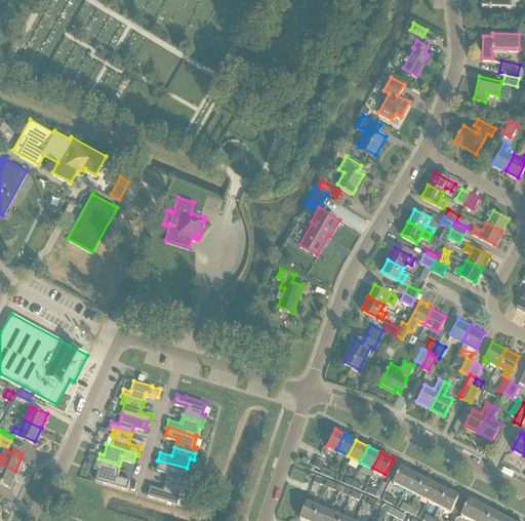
[(316,456),(313,464),(320,467),(323,459),(316,456)]
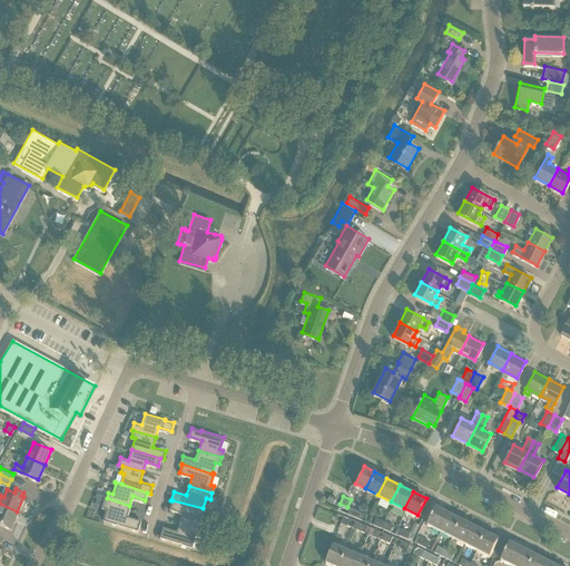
[(104,498),(101,506),(107,507),(104,519),(138,529),(140,519),(127,515),(129,506),(107,498),(107,499),(104,498)]
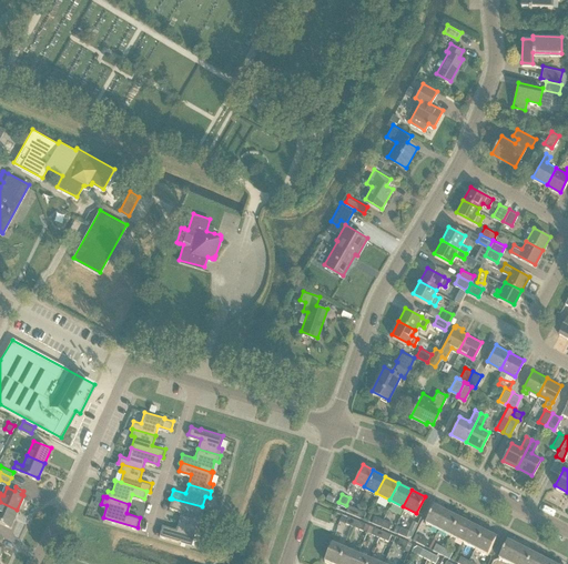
[(171,499),(169,506),(182,510),(180,519),(202,525),(204,520),(200,519),(203,506),(202,506),(172,499),(171,499)]
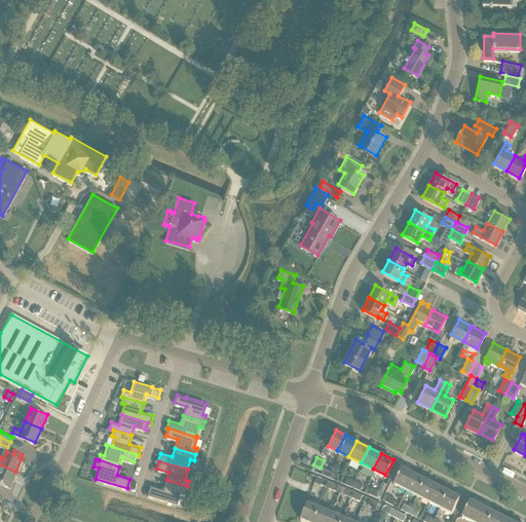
[(15,472),(0,464),(0,481),(9,486),(15,472)]
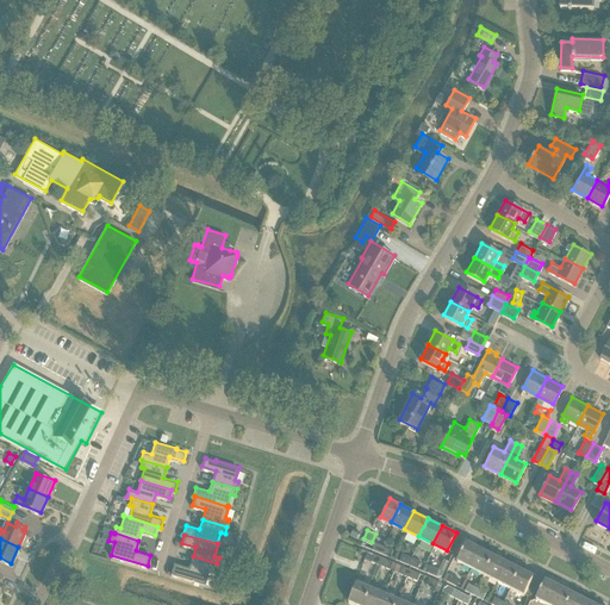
[(372,547),(380,550),(384,543),(374,540),(372,547)]
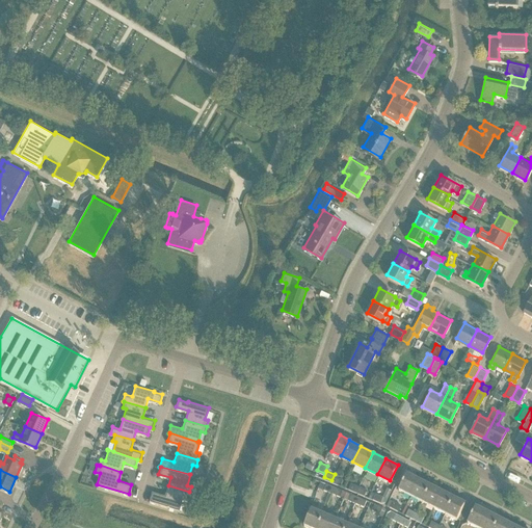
[(410,493),(418,477),(406,471),(398,487),(410,493)]
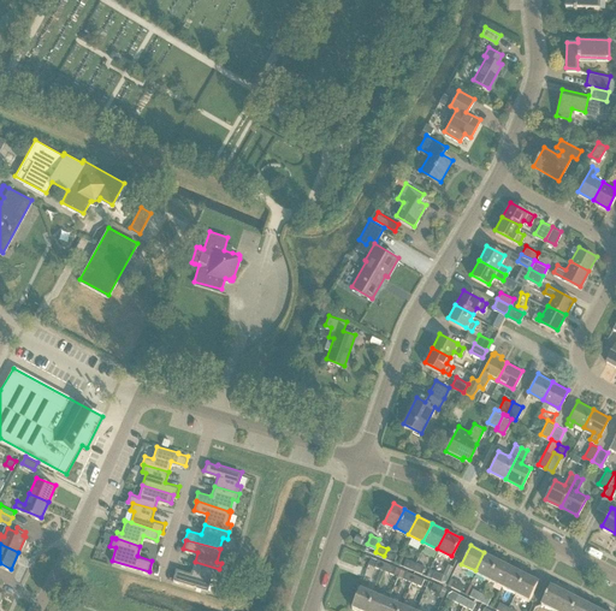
[(397,552),(388,549),(384,556),(394,559),(397,552)]
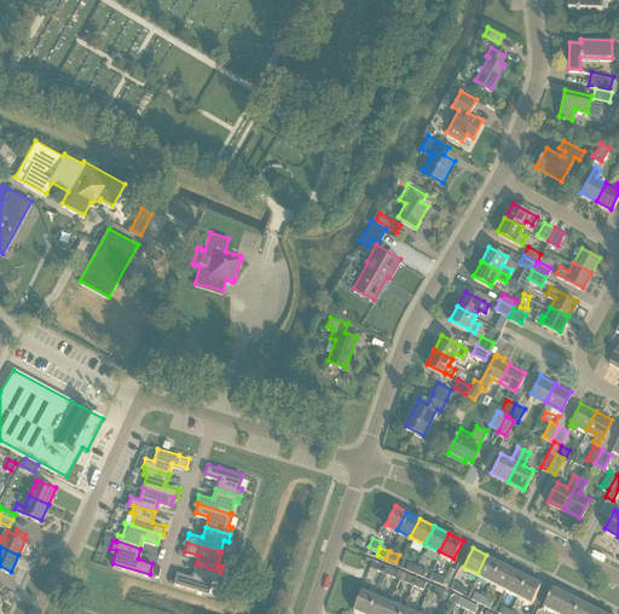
[(478,573),(491,580),(501,562),(486,555),(478,573)]
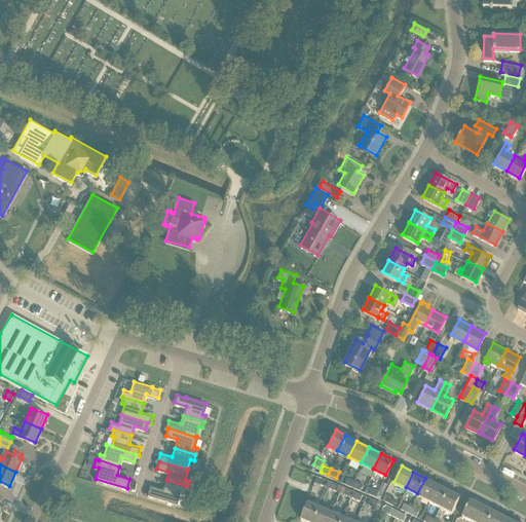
[(344,481),(352,484),(354,479),(346,475),(344,481)]
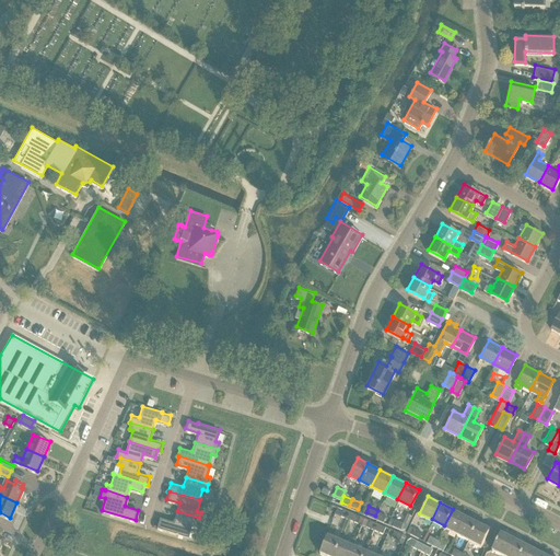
[(340,513),(349,517),(352,510),(343,507),(340,513)]
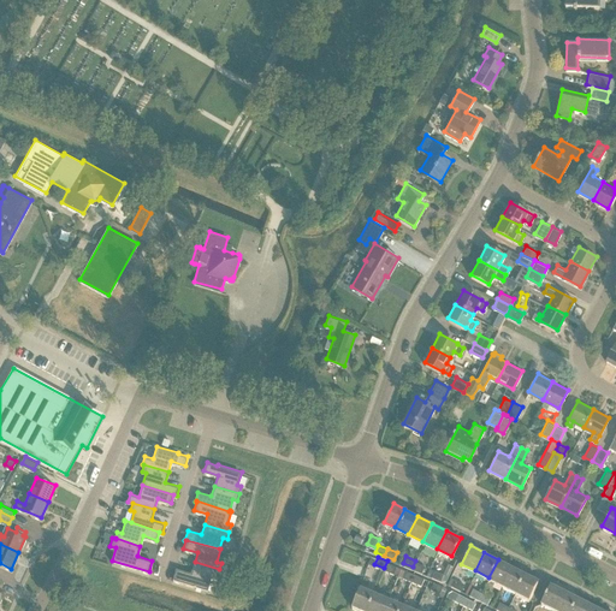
[(502,585),(511,565),(498,559),(489,577),(502,585)]
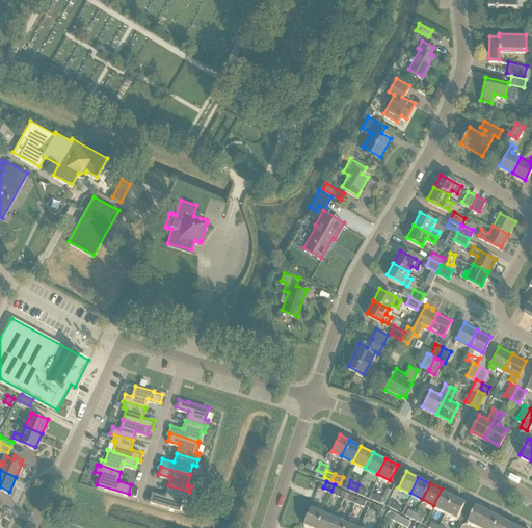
[(342,487),(335,484),(331,491),(340,494),(342,487)]
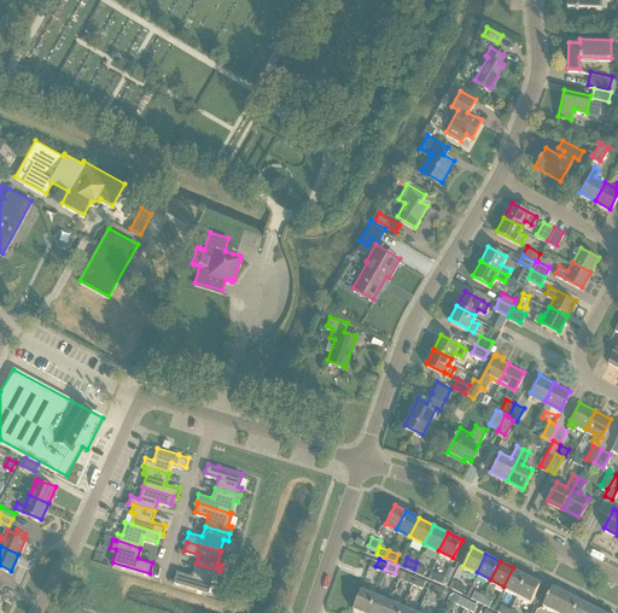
[(426,566),(417,562),(414,568),(423,573),(426,566)]
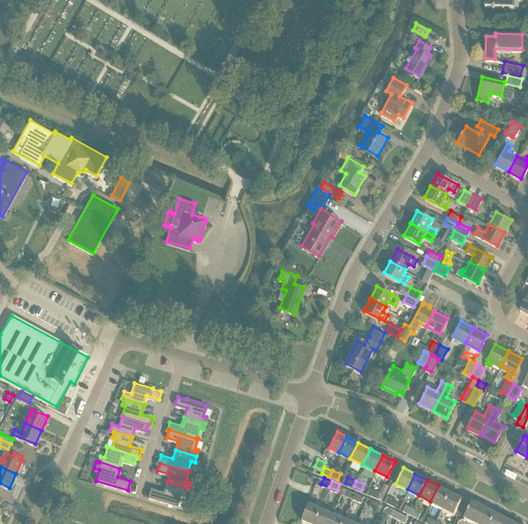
[(151,487),(149,496),(178,505),(182,495),(186,496),(188,488),(167,482),(164,491),(151,487)]
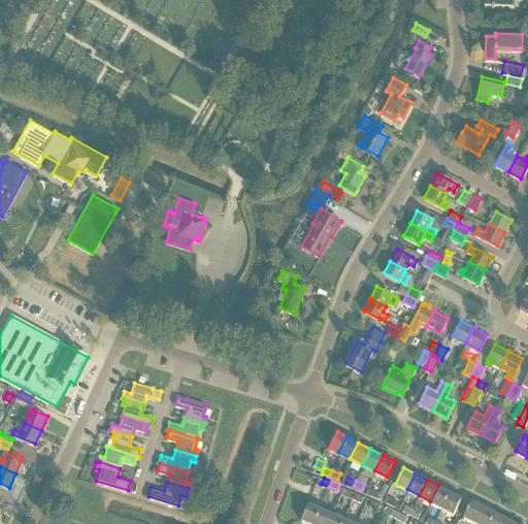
[(441,506),(450,491),(438,485),(430,501),(441,506)]
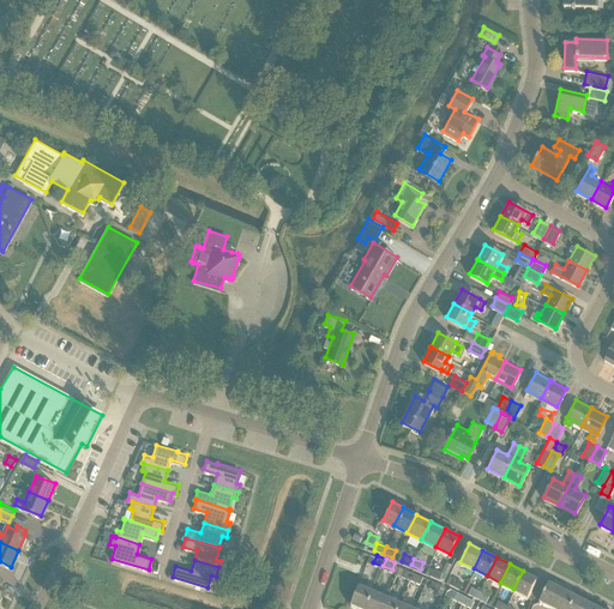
[(401,573),(410,578),(414,571),(404,566),(401,573)]
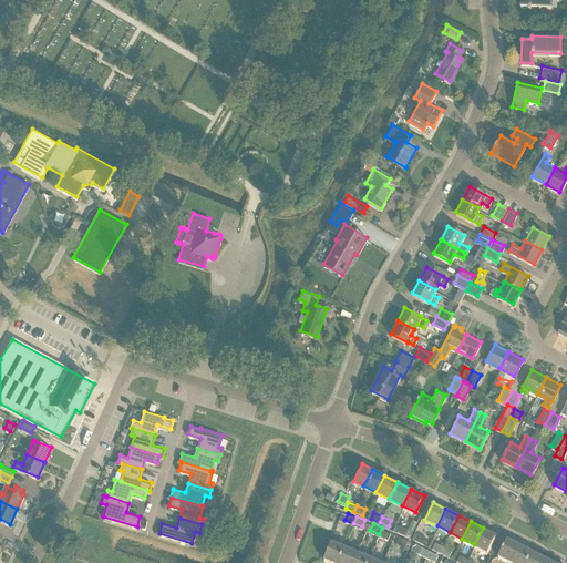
[(397,530),(405,533),(409,526),(400,523),(397,530)]
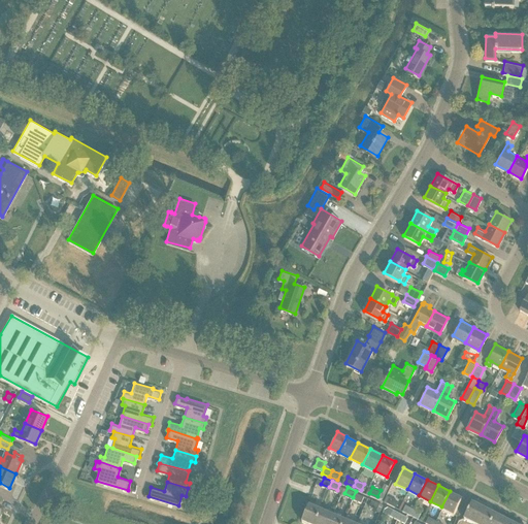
[(363,494),(356,491),(353,497),(361,500),(363,494)]
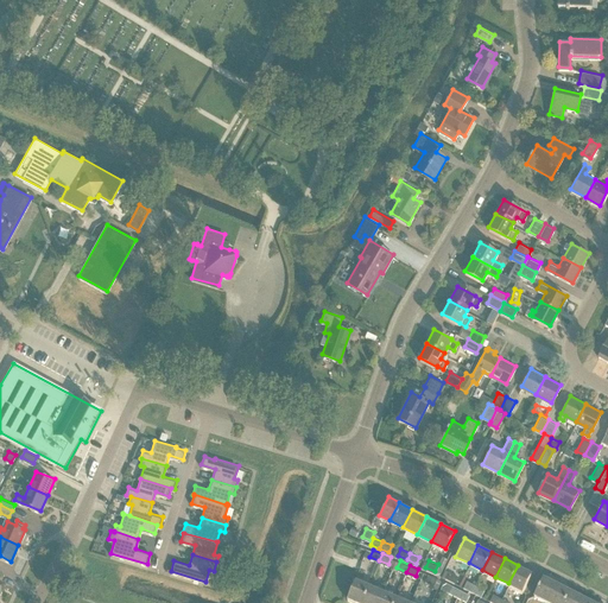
[(518,565),(508,583),(521,590),(531,572),(518,565)]
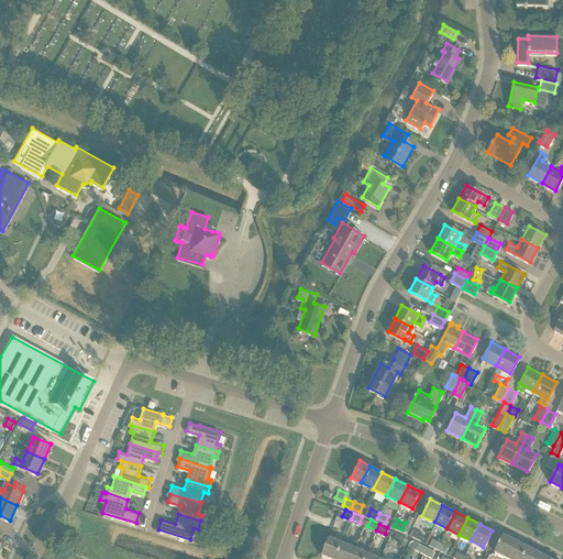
[(412,534),(420,538),(423,532),(416,528),(412,534)]
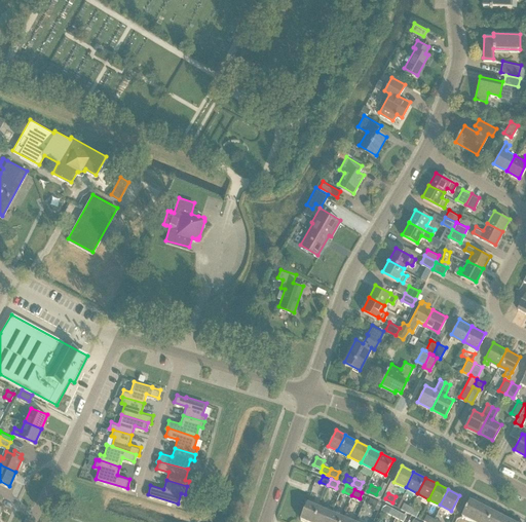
[(378,498),(370,495),(368,501),(375,505),(378,498)]
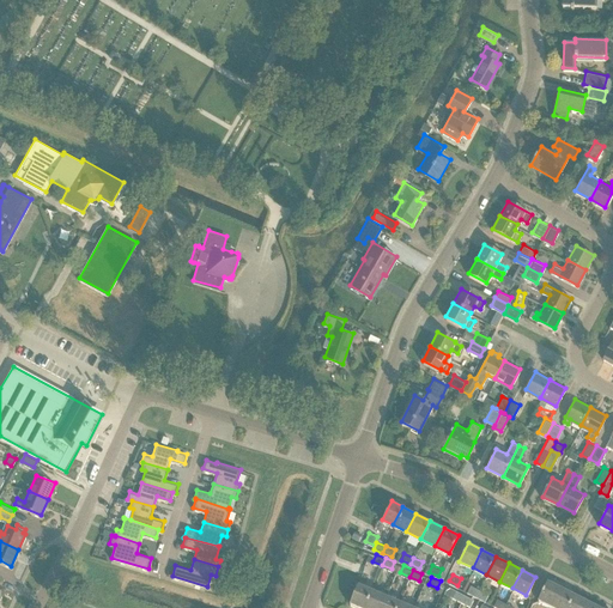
[(551,606),(560,587),(547,581),(538,599),(551,606)]
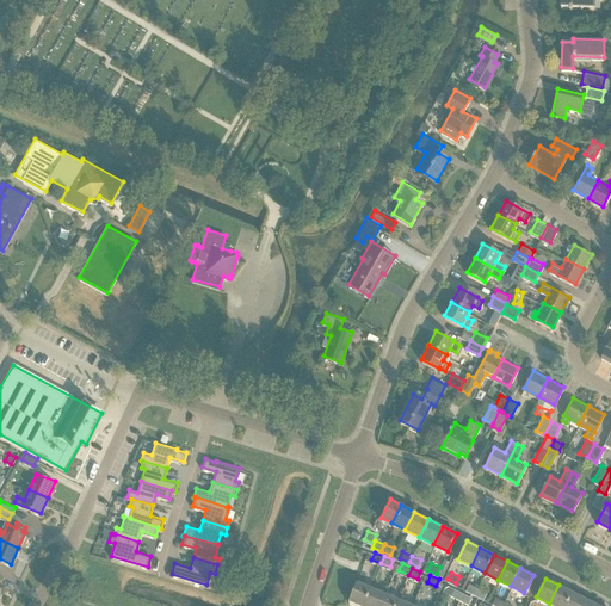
[(363,605),(370,587),(357,581),(349,600),(363,605)]
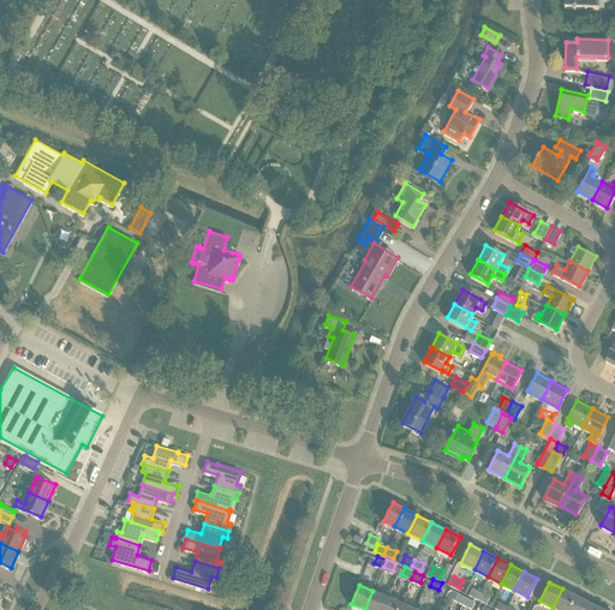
[(469,592),(478,597),(481,590),(472,585),(469,592)]
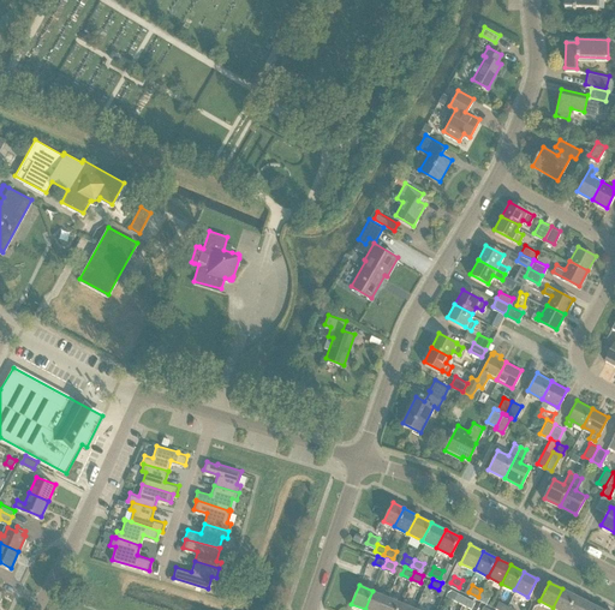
[(557,609),(568,609),(577,596),(562,588),(553,608),(557,609)]
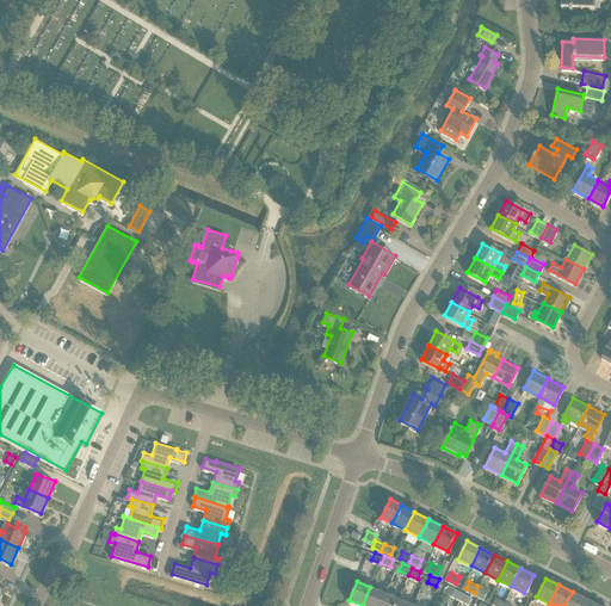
[(450,593),(460,598),(462,591),(454,586),(450,593)]
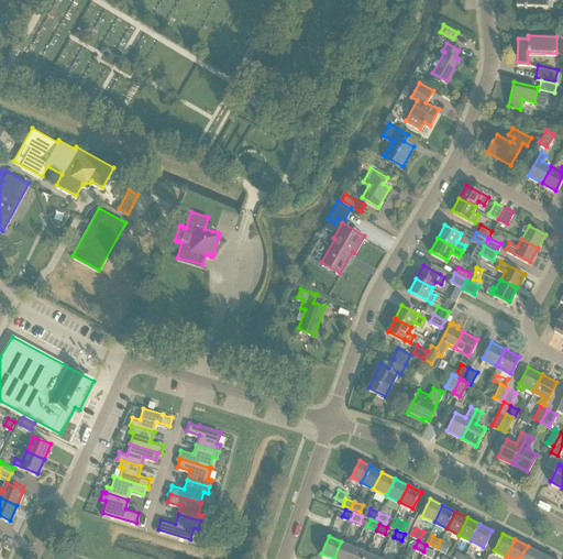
[(449,545),(440,540),(438,547),(445,551),(449,545)]
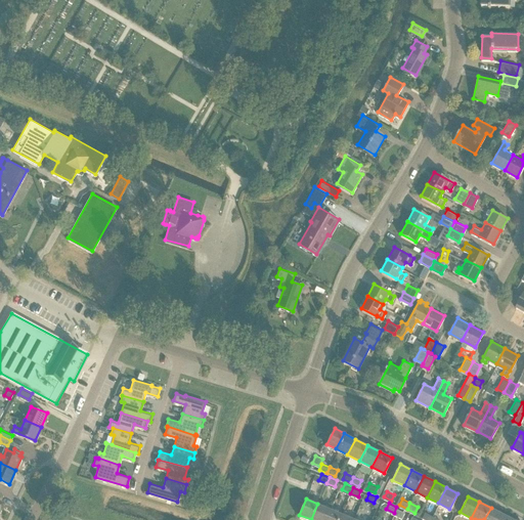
[(311,519),(324,519),(330,509),(317,504),(311,519)]
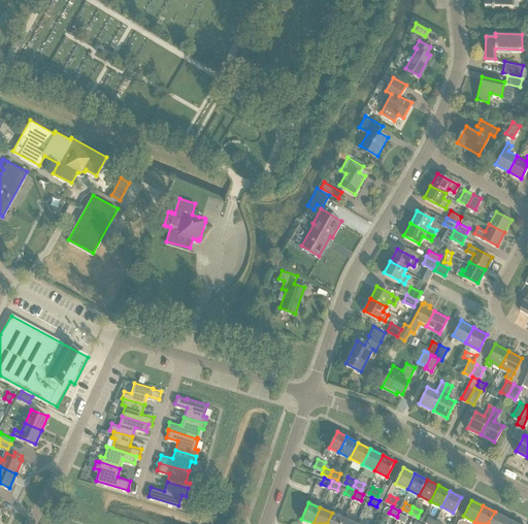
[(407,515),(399,511),(397,517),(404,521),(407,515)]
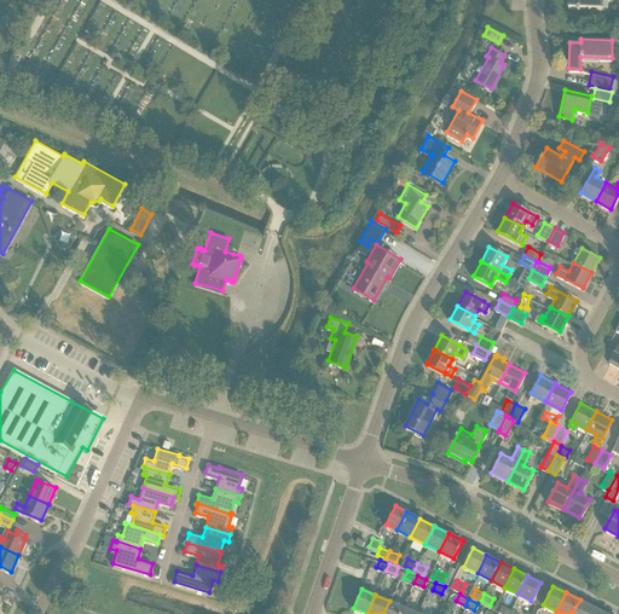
[(589,613),(594,607),(580,600),(572,613),(589,613)]
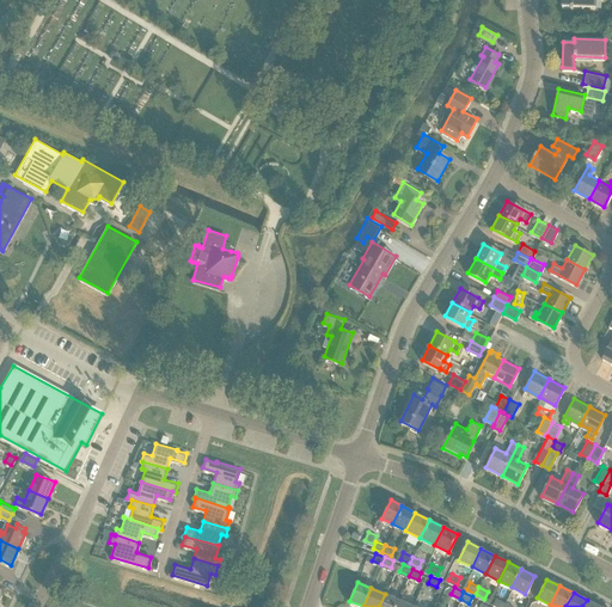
[(396,606),(399,600),(385,594),(379,606),(396,606)]
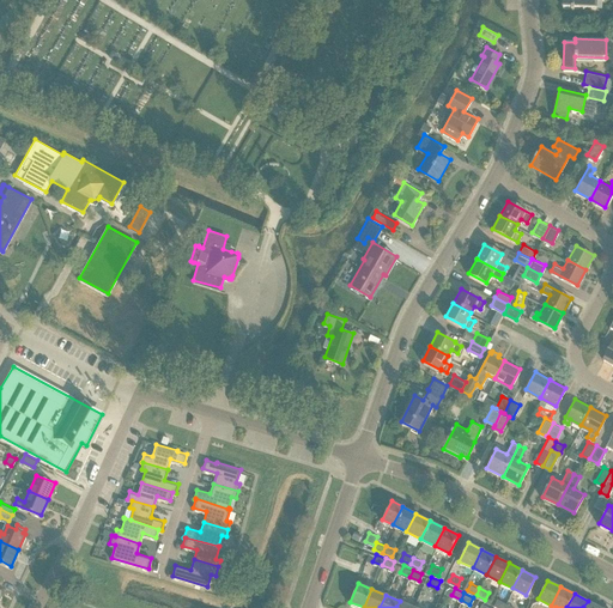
[(493,603),(502,607),(507,601),(497,597),(493,603)]
